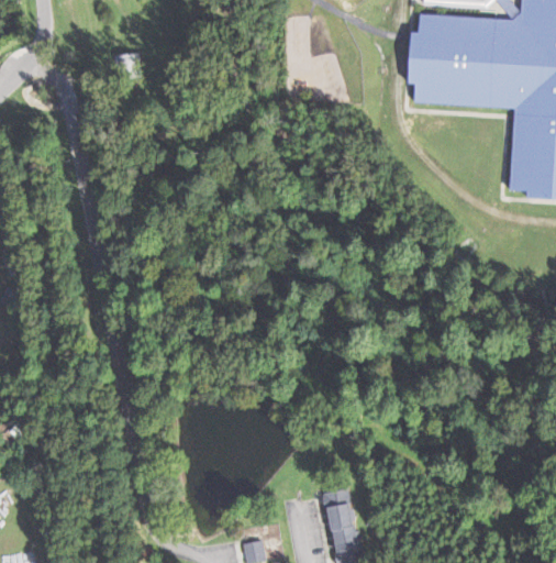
[(555,0),(527,0),(527,19),(419,14),(418,32),(412,32),(409,84),(414,85),(413,103),(513,108),(509,190),(530,191),(529,199),(555,200),(555,0)]
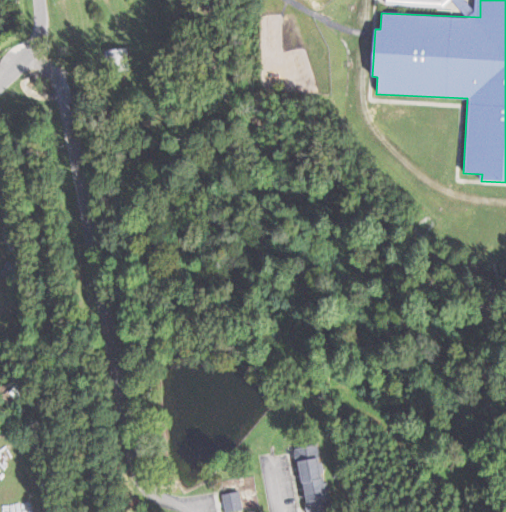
[(125,72),(125,49),(102,50),(103,72),(125,72)]
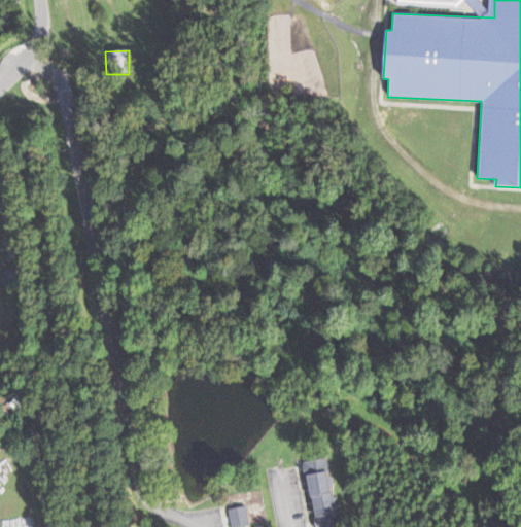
[(1,285),(11,285),(11,272),(1,272),(1,285)]
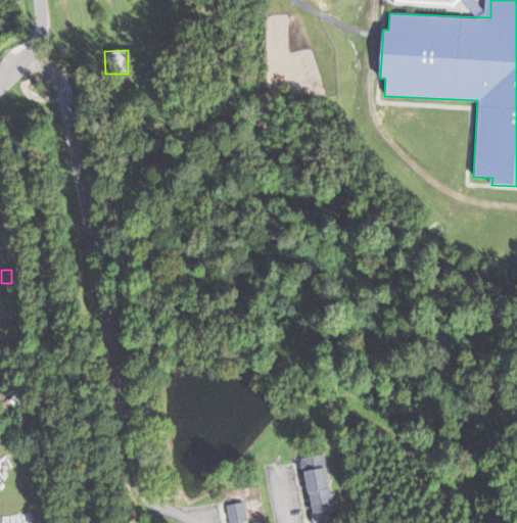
[(309,510),(310,522),(327,522),(334,522),(325,454),(301,457),(309,510)]
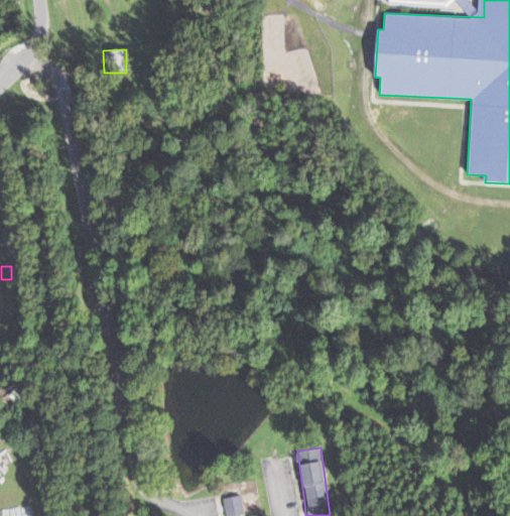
[(224,515),(242,513),(238,494),(221,498),(224,515)]
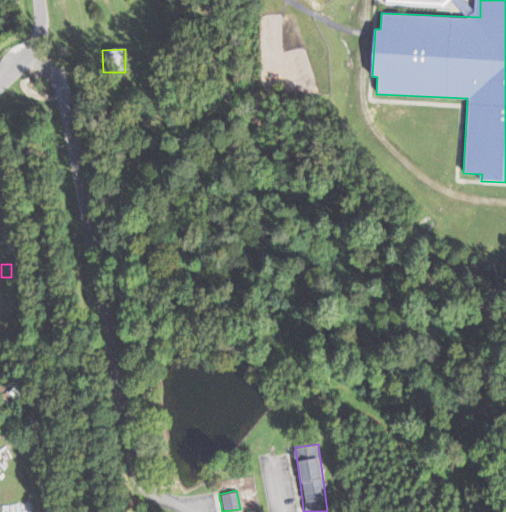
All buildings are outlined.
